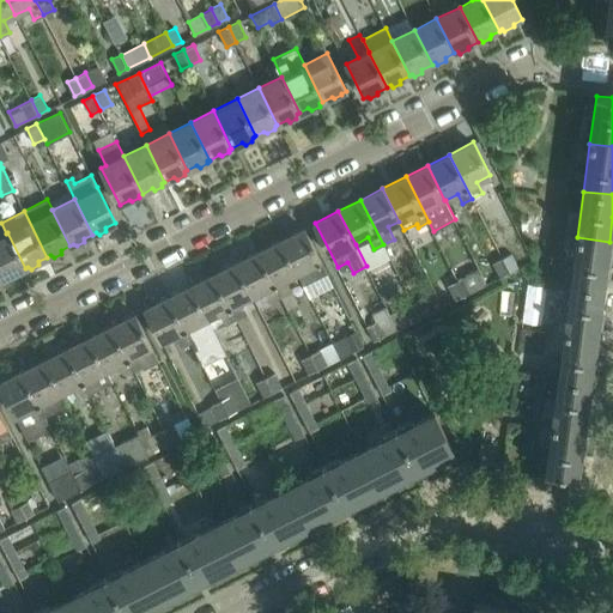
[(328,273),(304,228),(281,240),(299,273),(298,274),(304,285),(310,298),(333,286),(327,273),(328,273)]
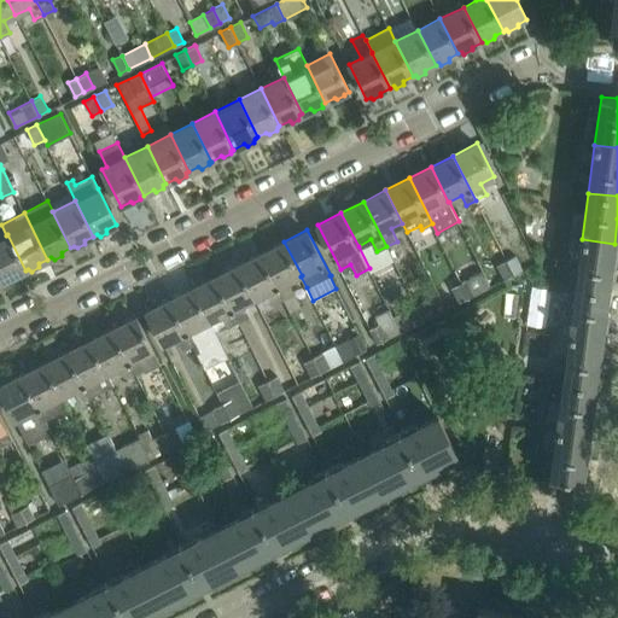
[(7,234),(6,235),(0,238),(0,277),(3,281),(5,280),(9,283),(17,279),(17,275),(25,270),(7,234)]
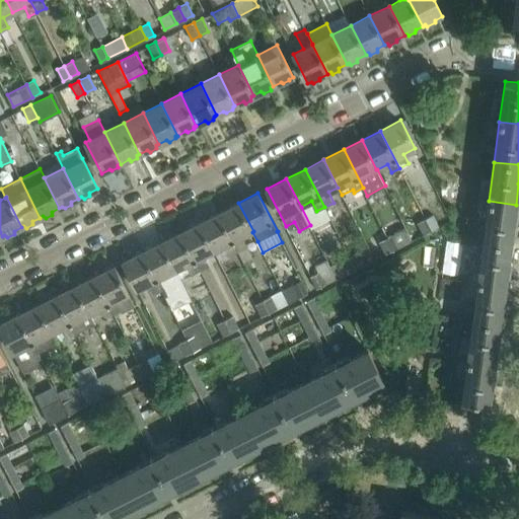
[(511,243),(516,205),(489,201),(484,240),(511,243)]
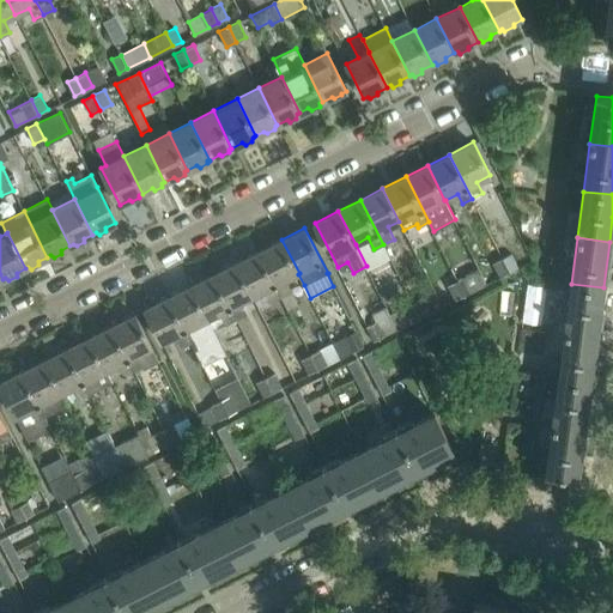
[(299,273),(281,240),(259,252),(281,296),(287,309),(299,303),(287,280),(298,274),(299,273)]
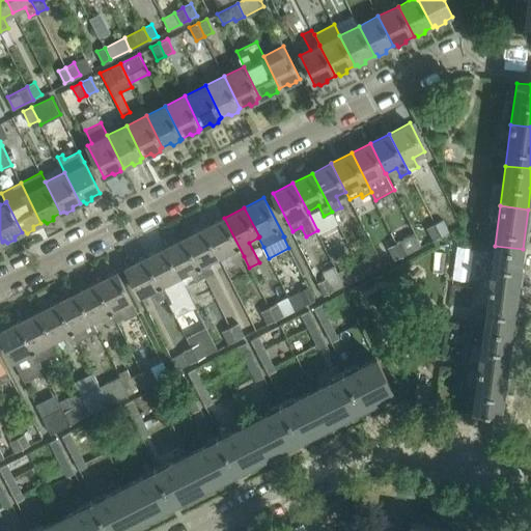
[(244,256),(224,218),(205,227),(219,255),(225,266),(234,261),(244,256)]
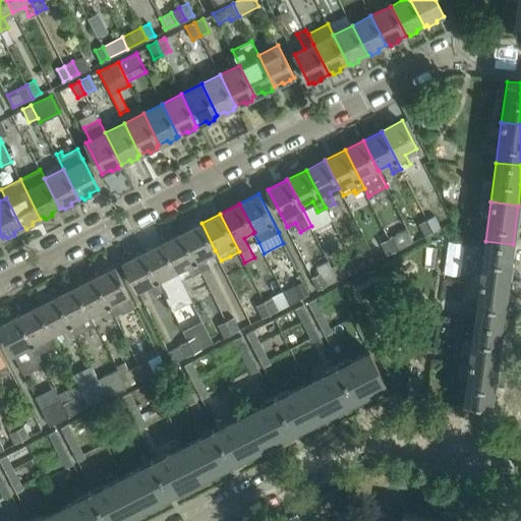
[(441,227),(435,215),(426,219),(432,231),(441,227)]
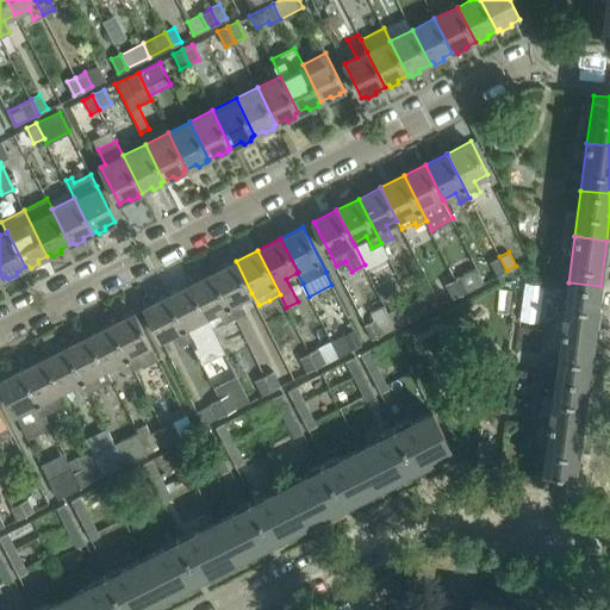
[(484,282),(471,255),(449,266),(452,269),(450,269),(455,278),(464,292),(484,282)]
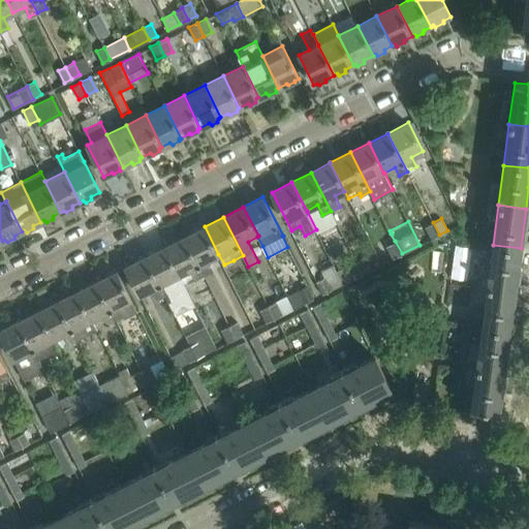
[(439,235),(433,222),(426,226),(432,239),(439,235)]
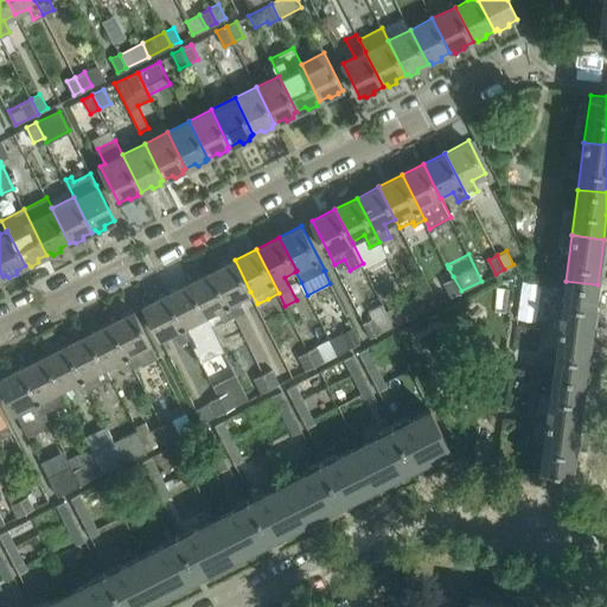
[(240,298),(250,292),(235,260),(212,272),(235,315),(246,311),(240,298)]
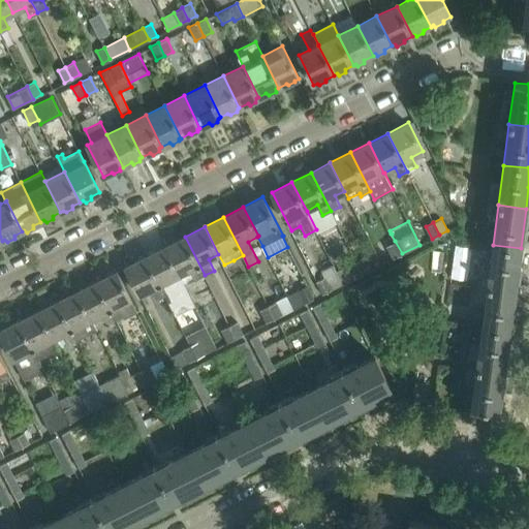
[(205,275),(185,237),(165,246),(180,274),(189,269),(195,280),(205,275)]
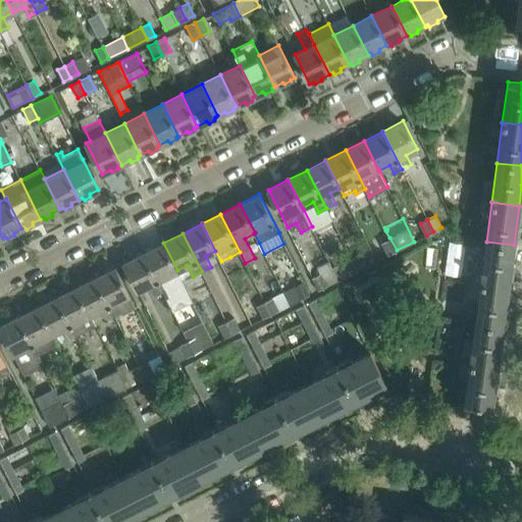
[(397,250),(389,238),(382,243),(388,254),(397,250)]
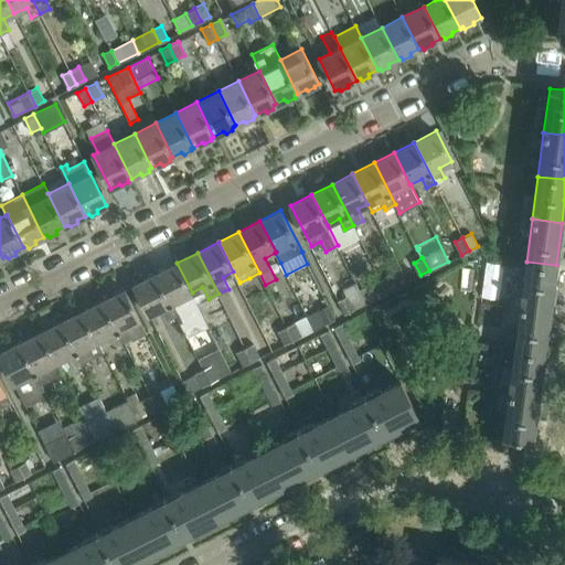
[(551,308),(556,270),(556,265),(526,262),(521,305),(551,308)]
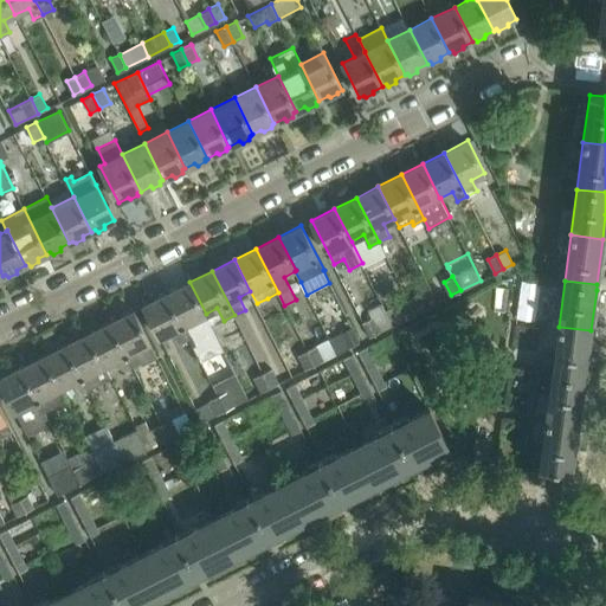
[(206,314),(189,282),(167,294),(189,337),(212,326),(206,314)]
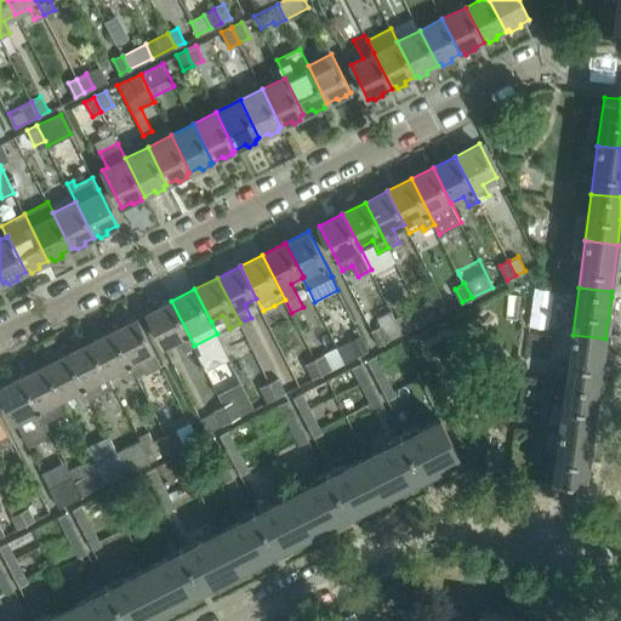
[(194,346),(171,301),(147,313),(164,346),(177,340),(183,351),(194,346)]
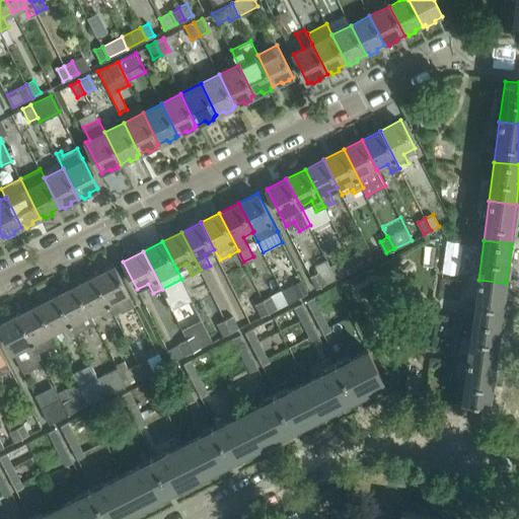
[(358,252),(349,256),(355,269),(364,265),(358,252)]
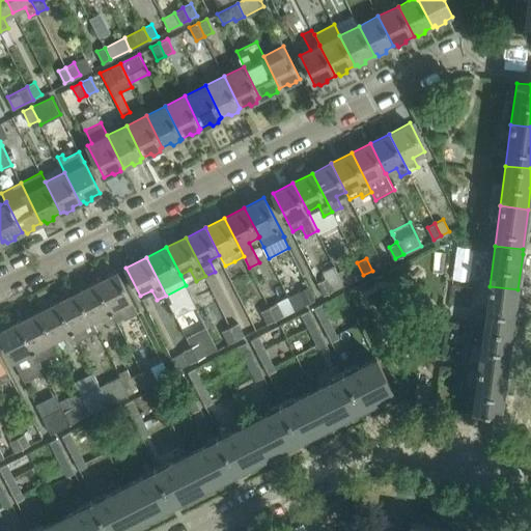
[(345,284),(363,275),(357,262),(339,272),(345,284)]
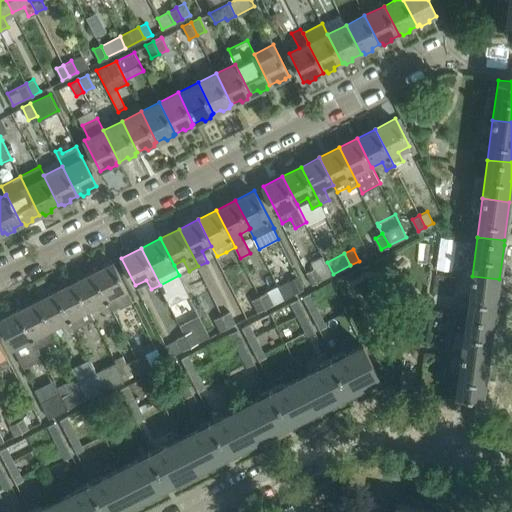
[(333,274),(327,262),(326,263),(323,256),(311,262),(315,268),(307,272),(313,284),(333,274)]
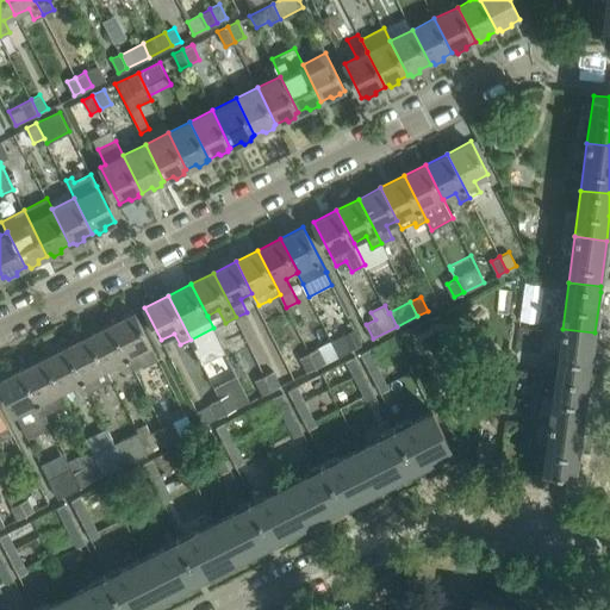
[(157,356),(135,312),(112,324),(135,368),(157,356)]
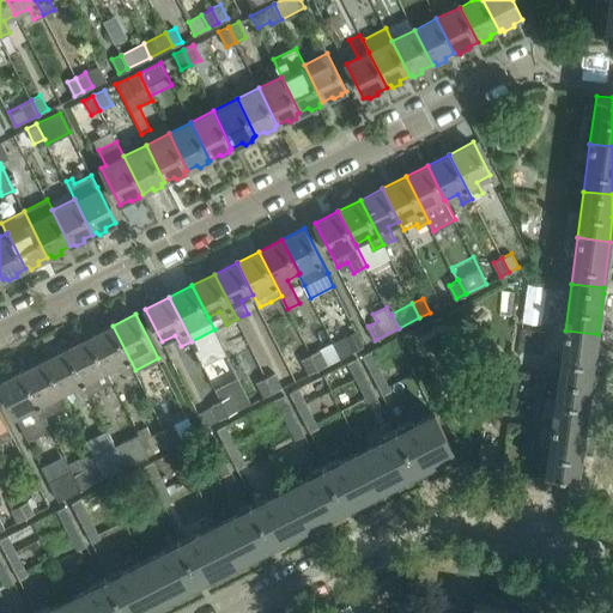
[(135,370),(113,326),(90,337),(113,382),(135,370)]
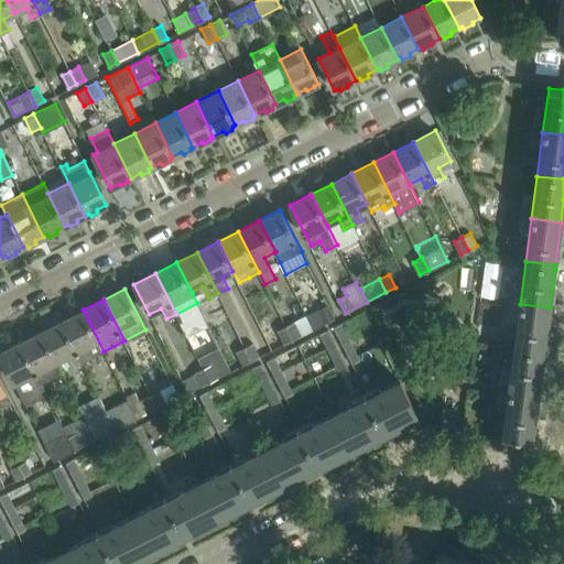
[(335,318),(327,304),(306,315),(314,329),(335,318)]
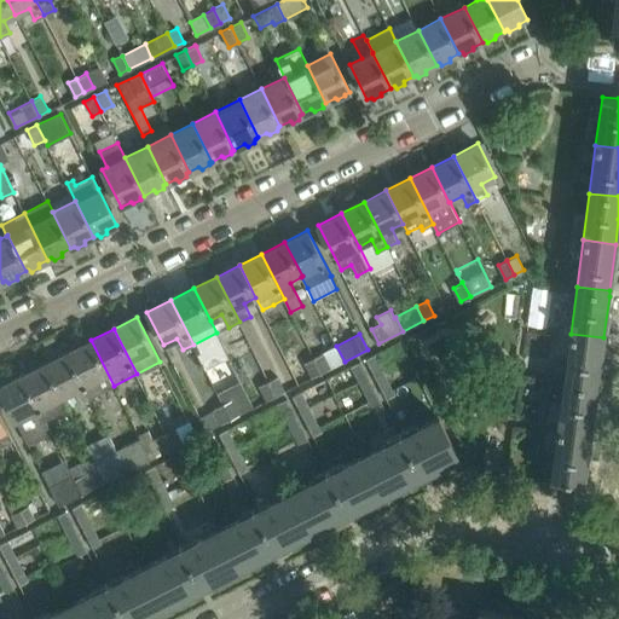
[(597,385),(603,337),(571,334),(565,381),(597,385)]
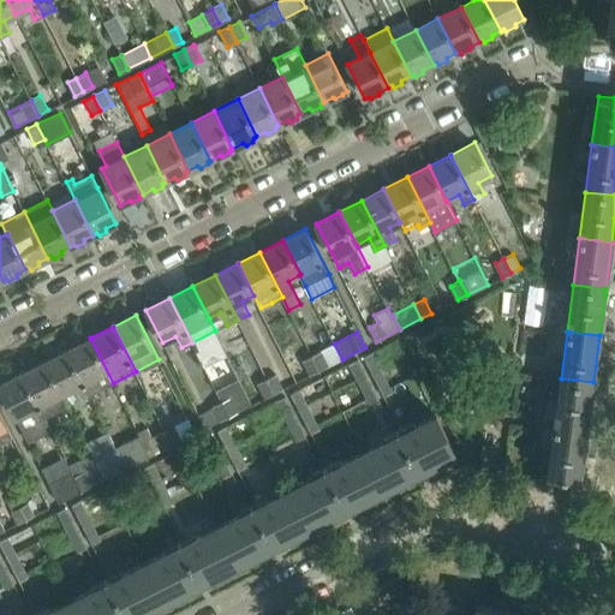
[(113,383),(90,338),(67,350),(90,394),(113,383)]
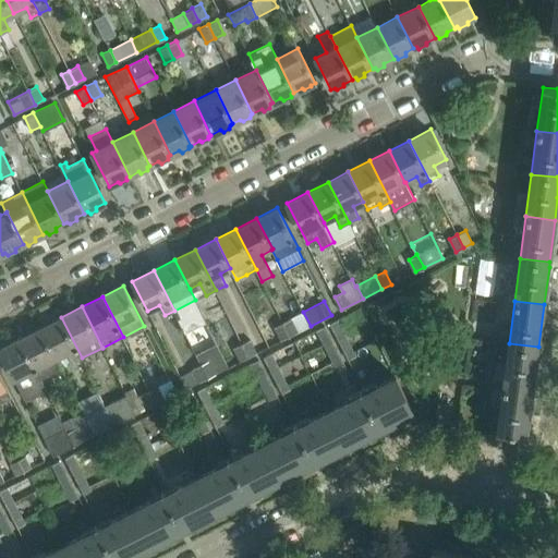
[(290,336),(311,326),(303,312),(283,322),(290,336)]
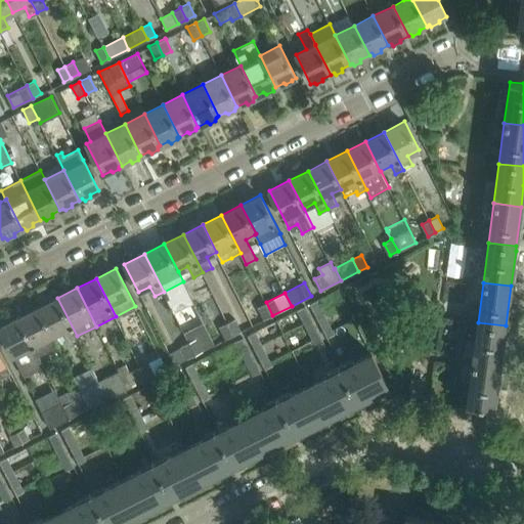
[(77,336),(57,298),(39,307),(53,335),(62,331),(68,341),(77,336)]
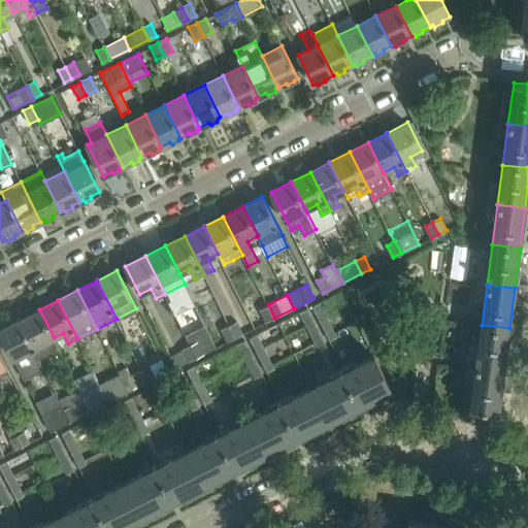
[(320,301),(311,305),(318,317),(326,312),(324,307),(321,302),(320,301)]
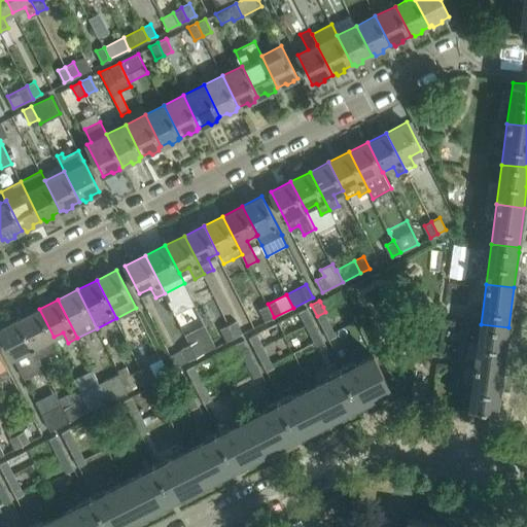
[(254,326),(274,317),(268,304),(249,314),(250,316),(254,326)]
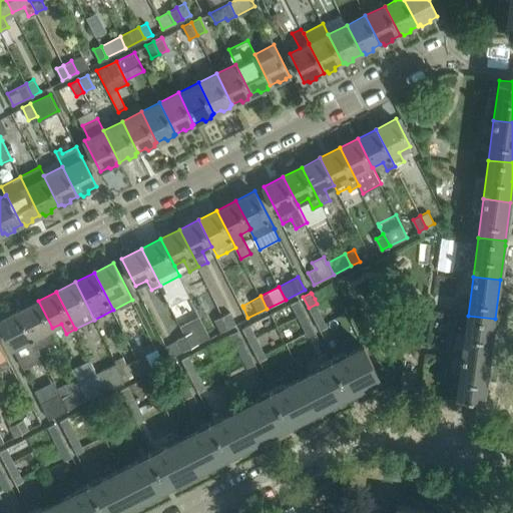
[(299,299),(291,304),(297,315),(305,311),(299,299)]
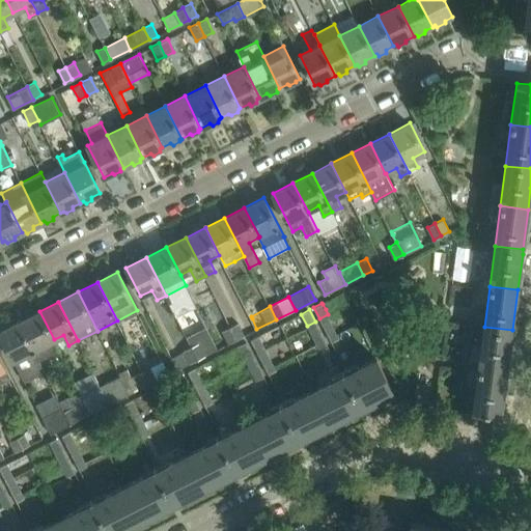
[(59,351),(54,339),(39,311),(20,322),(39,360),(59,351)]
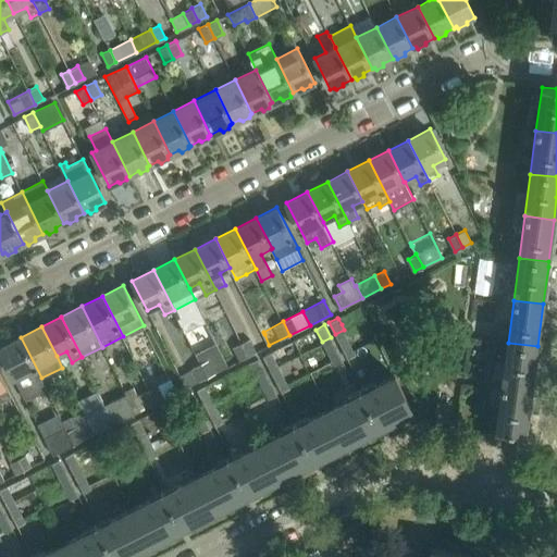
[(344,330),(335,334),(342,347),(350,342),(344,330)]
